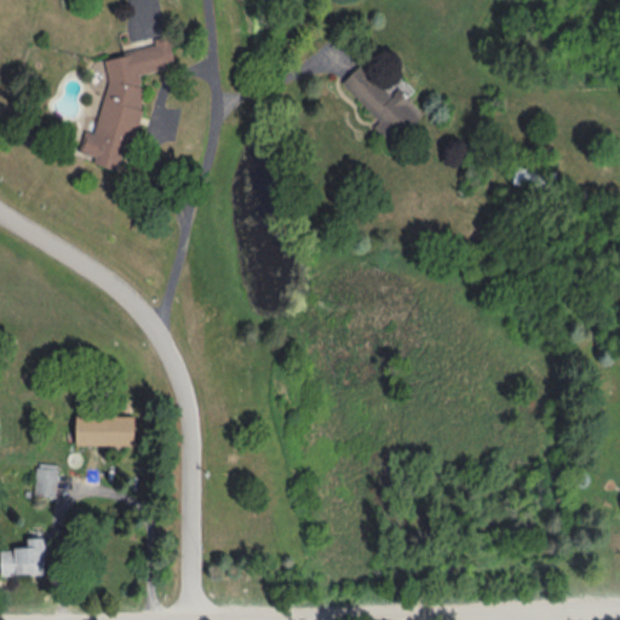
[(109,58),(108,68),(108,73),(91,155),(128,164),(145,91),(142,76),(182,67),(176,41),(109,58)]
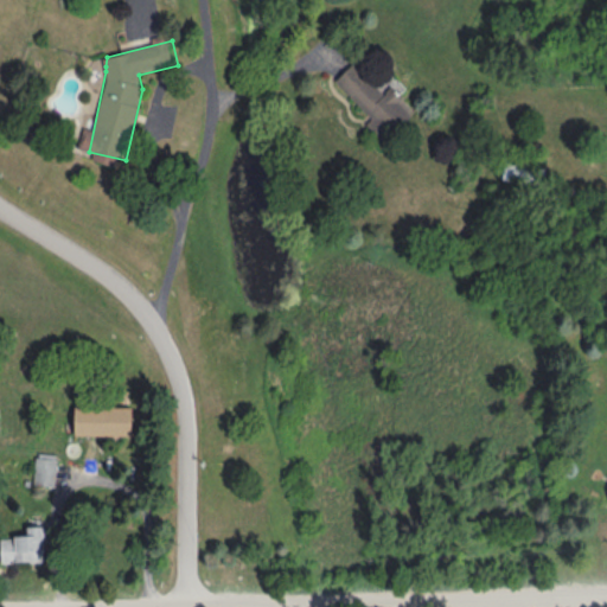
[(337,83),(391,139),(417,114),(391,87),(385,93),(357,64),(337,83)]
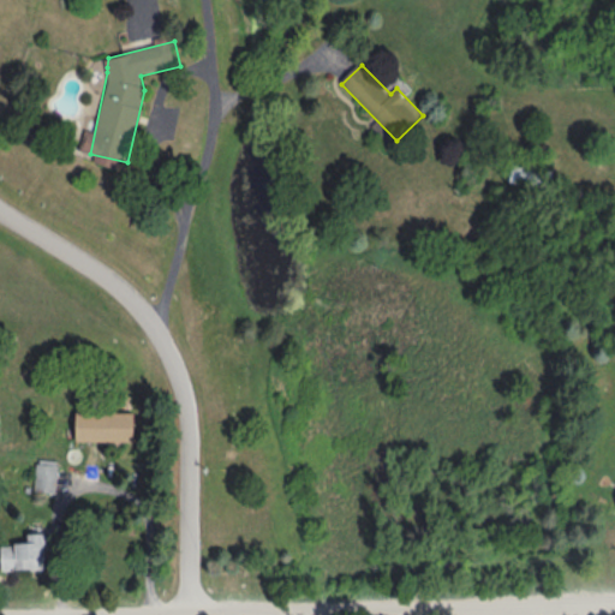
[(549,192),(555,172),(515,162),(509,183),(549,192)]
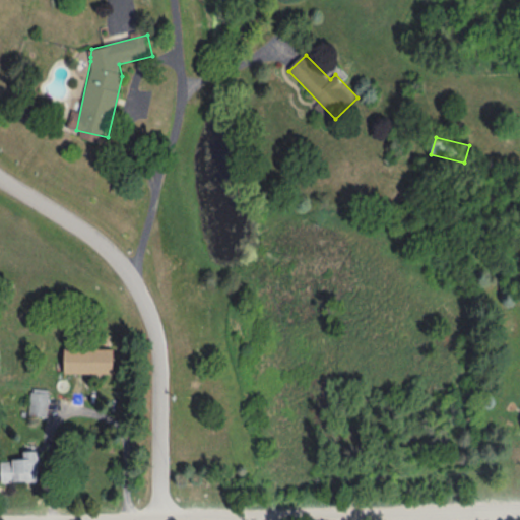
[(66,374),(117,374),(117,349),(66,349),(66,374)]
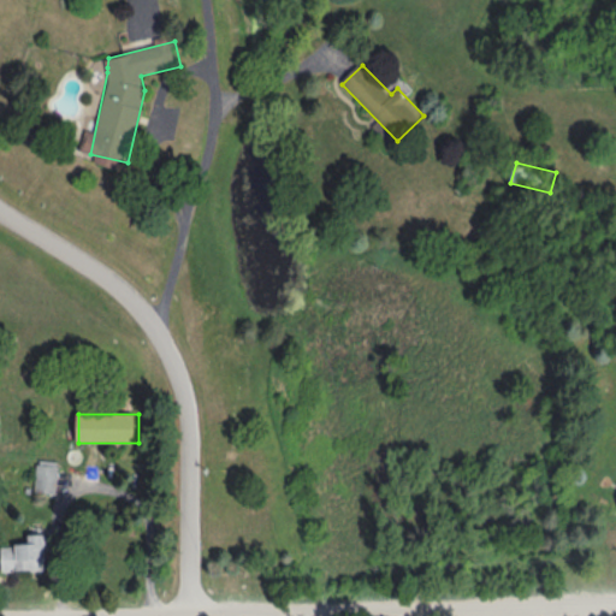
[(58,495),(59,462),(36,461),(36,495),(58,495)]
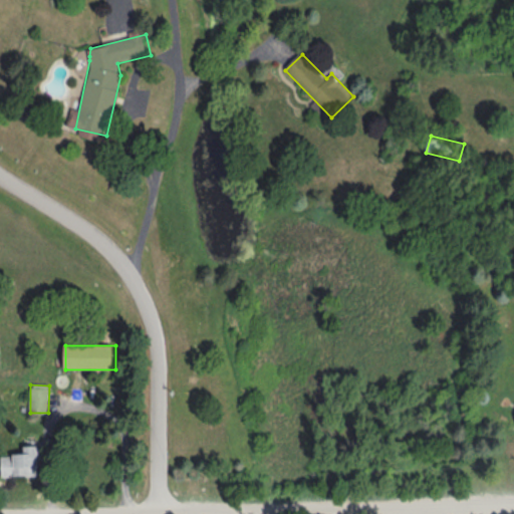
[(1,477),(39,477),(39,443),(25,443),(25,454),(1,454),(1,477)]
